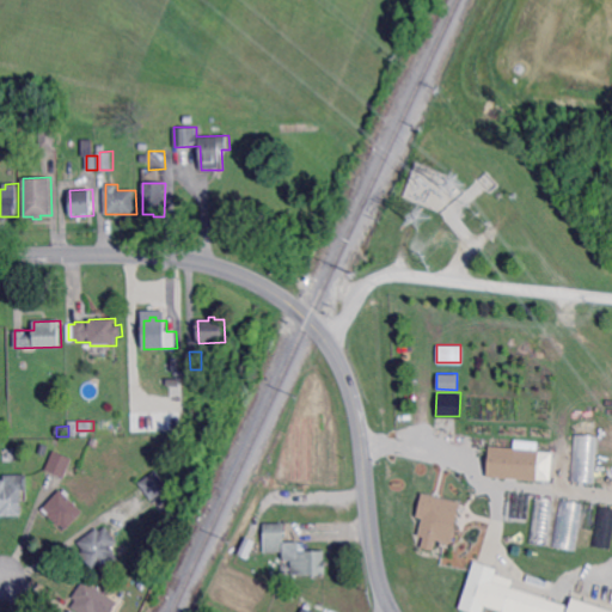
[(595,483),(571,481),(575,434),(599,436),(595,483)]
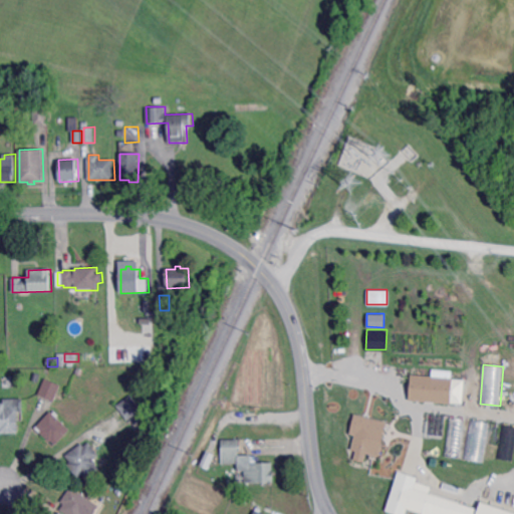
[(82,376),(75,373),(78,367),(85,370),(82,376)]
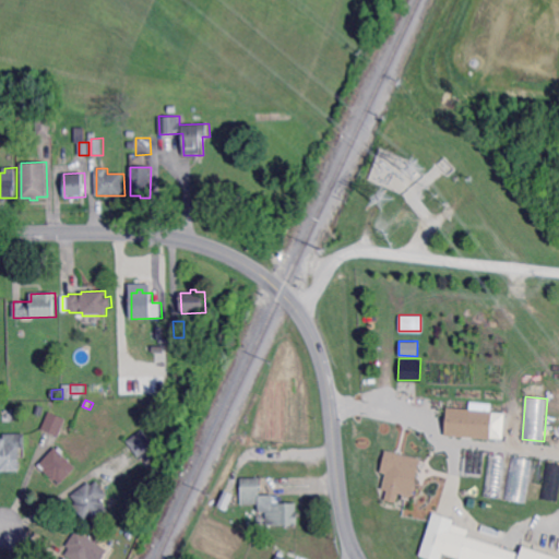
[(503,439),(451,436),(453,408),(470,409),(491,412),(506,413),(506,414),(503,439)]
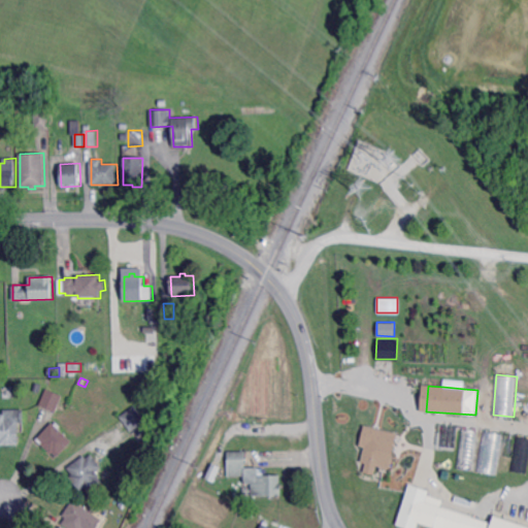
[(57,413),(40,405),(47,389),(64,396),(57,413)]
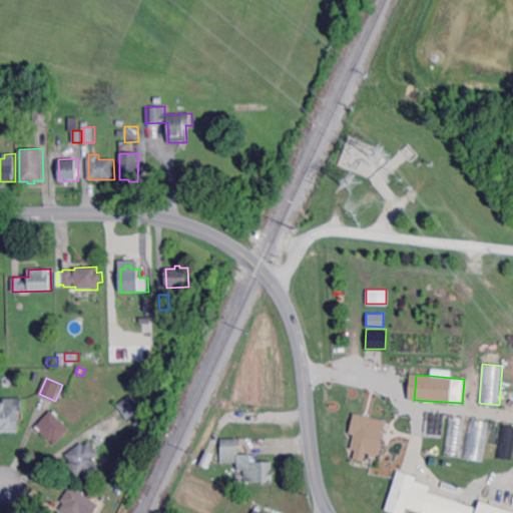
[(126,421),(115,406),(130,395),(141,410),(126,421)]
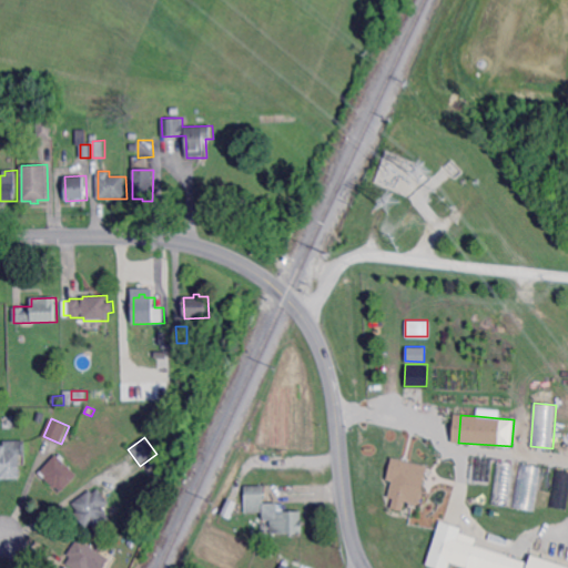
[(21,479),(1,479),(1,475),(0,475),(0,445),(4,445),(4,440),(27,439),(28,468),(21,468),(21,479)]
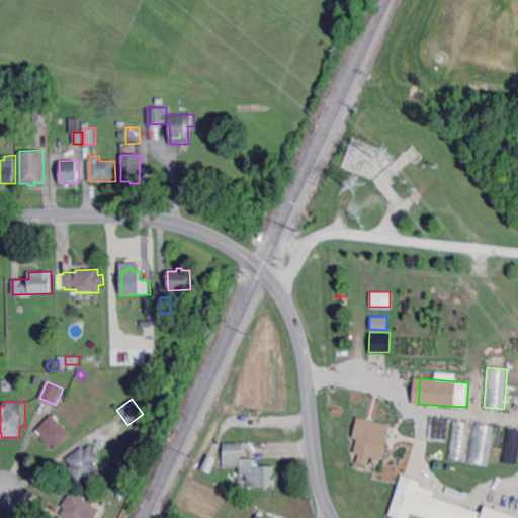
[(58,448),(53,444),(51,445),(36,431),(56,411),(62,418),(59,421),(72,433),(58,448)]
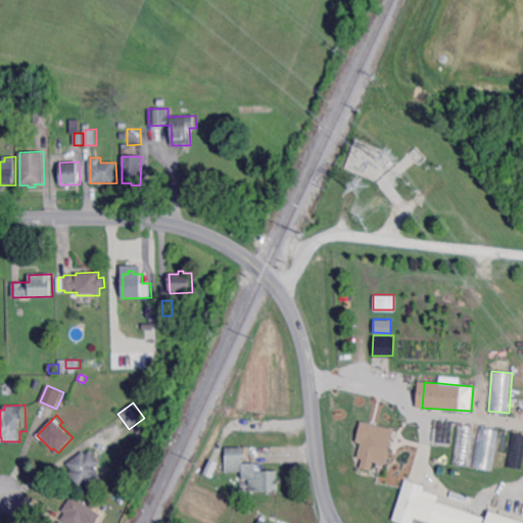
[(390,449),(388,448),(382,447),(378,462),(374,461),(372,470),(362,468),(364,459),(359,458),(362,442),(357,441),(362,421),(373,423),(374,424),(395,429),(394,433),(393,435),(390,449)]
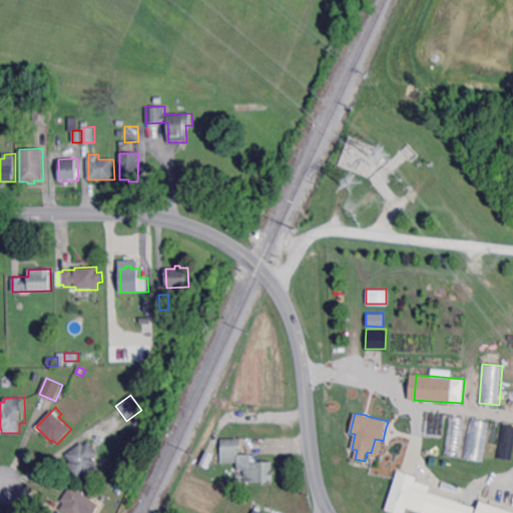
[(458,458),(444,456),(449,417),(464,419),(458,458)]
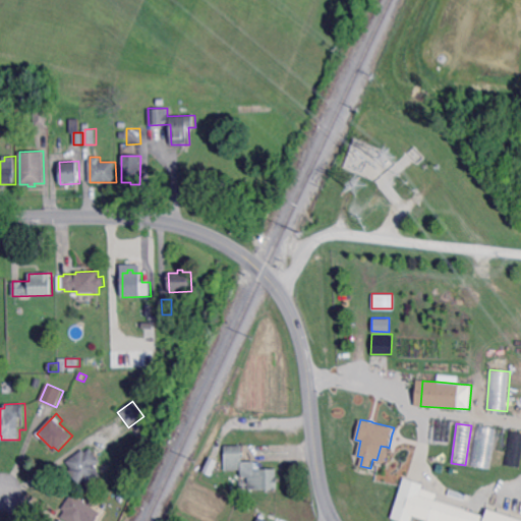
[(488,469),(469,466),(476,426),(496,429),(488,469)]
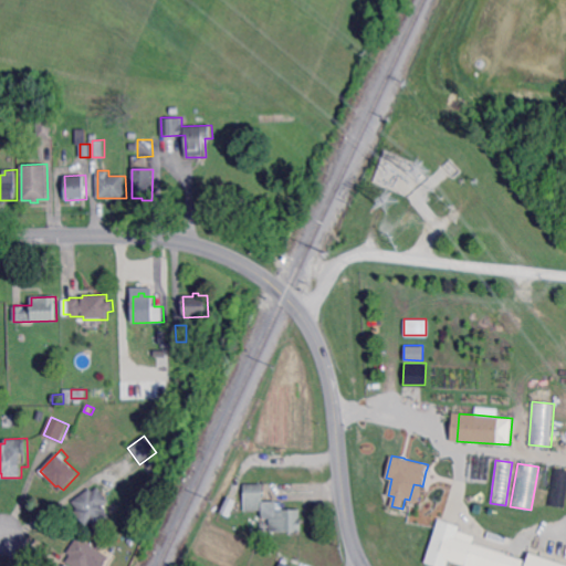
[(548,501),(540,500),(544,473),(545,468),(547,469),(553,470),(554,470),(548,501)]
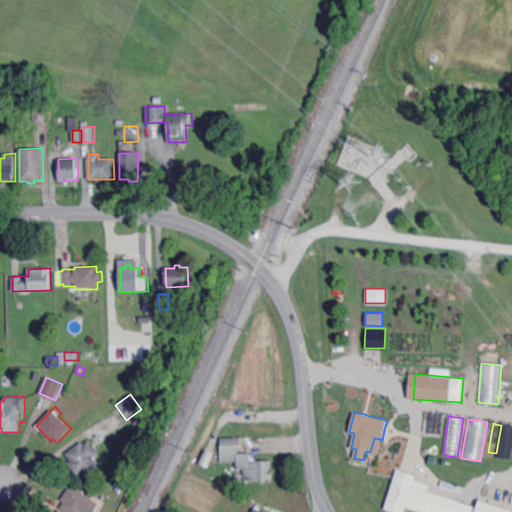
[(511,443),(510,456),(501,454),(506,425),(511,426),(511,443)]
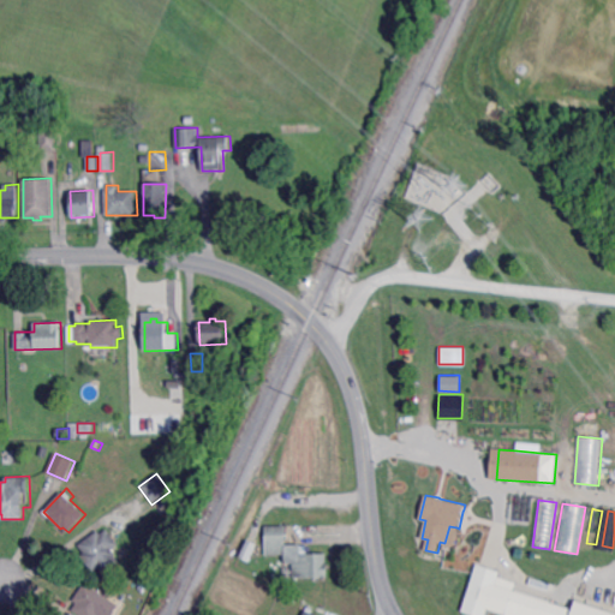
[(267,555),(267,526),(287,526),(287,555),(267,555)]
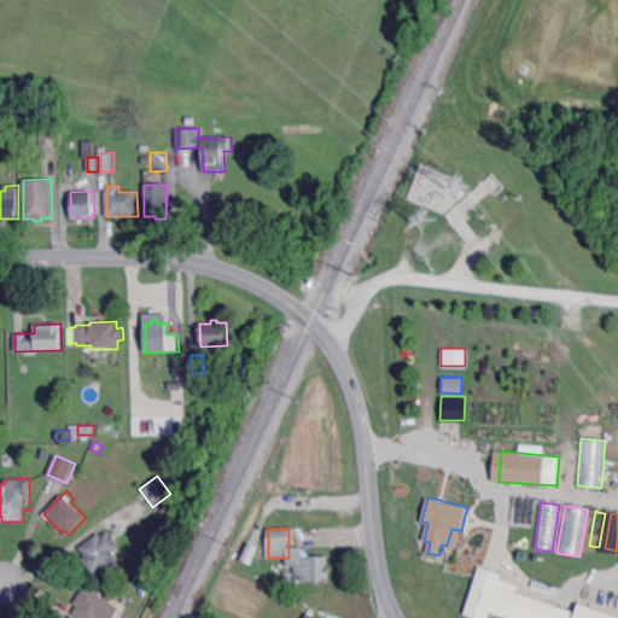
[(121,547),(114,552),(122,565),(106,577),(101,570),(94,575),(81,558),(86,555),(80,547),(99,532),(101,536),(109,531),(121,547)]
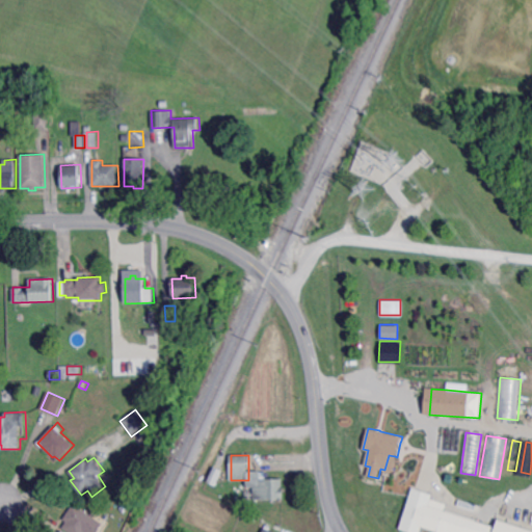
[(215,485),(208,482),(215,467),(222,470),(215,485)]
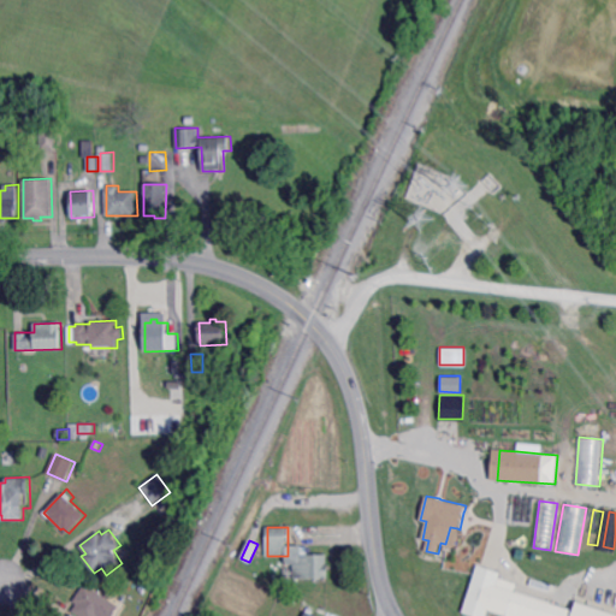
[(294,580),(294,564),(303,564),(302,555),(329,554),(330,579),(294,580)]
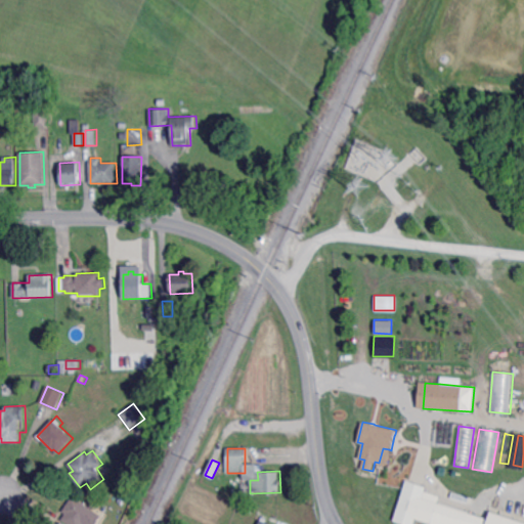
[(489,519),(492,511),(517,519),(515,523),(452,523),(435,518),(433,523),(417,519),(415,523),(407,523),(395,520),(408,481),(428,487),(427,490),(442,496),(440,501),(489,519)]
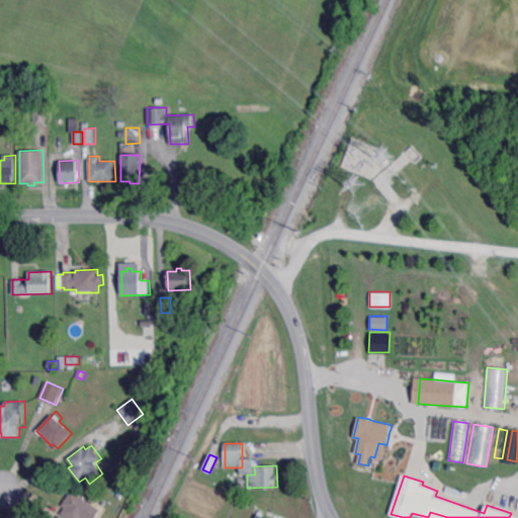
[(95,517),(67,517),(62,514),(66,508),(63,506),(73,491),(101,510),(95,517)]
